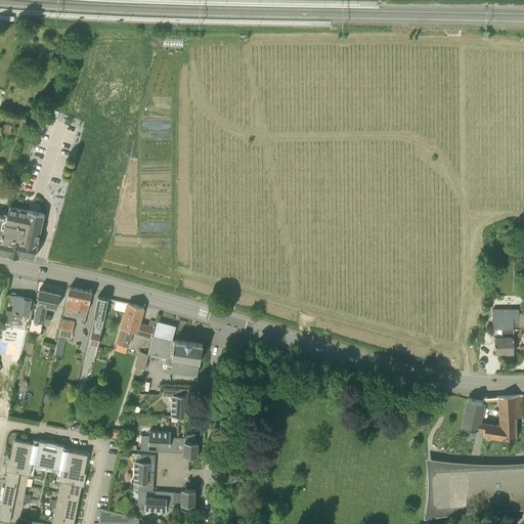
[(1,131),(10,133),(12,126),(3,124),(1,131)]
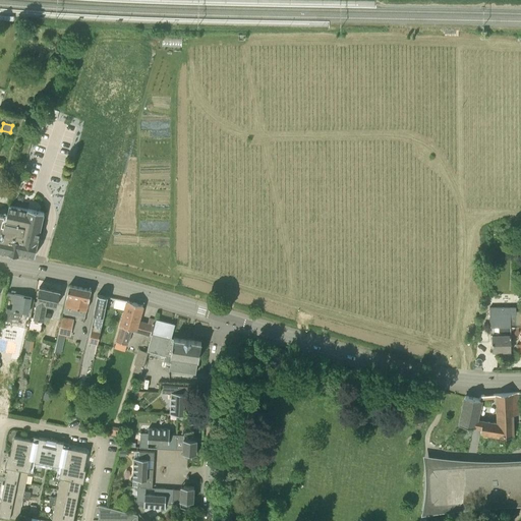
[(7,177),(17,180),(21,169),(11,166),(7,177)]
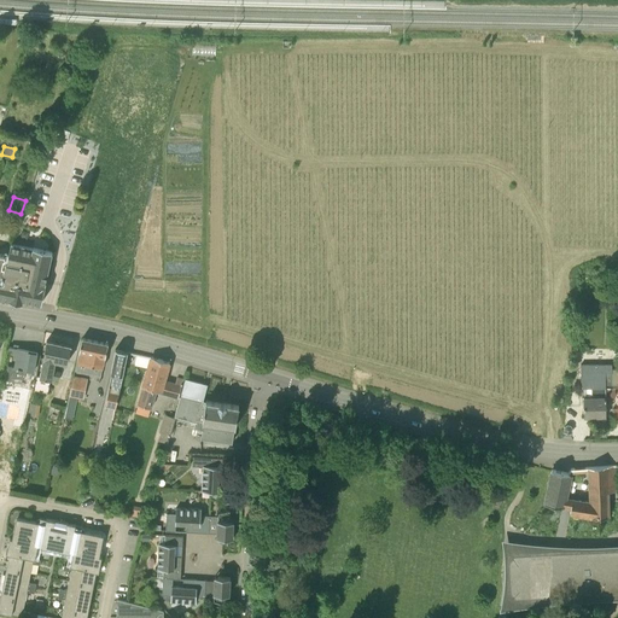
[(45,284),(47,273),(52,252),(33,248),(33,249),(11,244),(7,261),(5,261),(6,256),(0,254),(0,297),(22,302),(23,298),(41,303),(46,284),(45,284)]
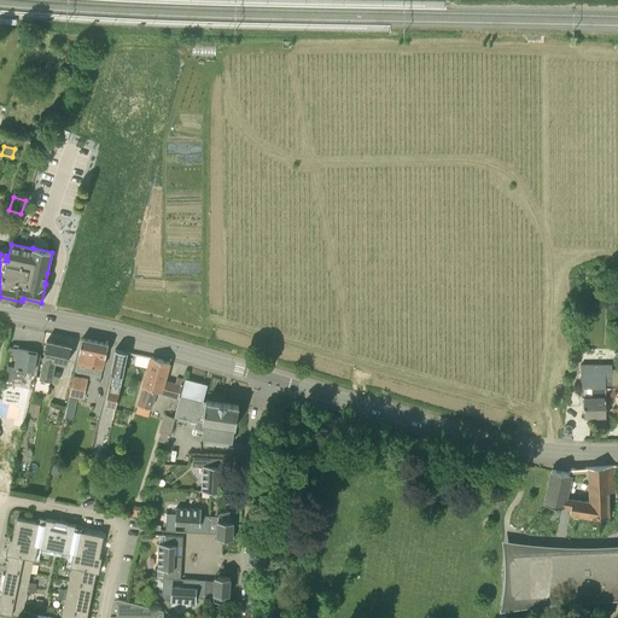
[(109,343),(82,338),(79,363),(105,369),(109,343)]
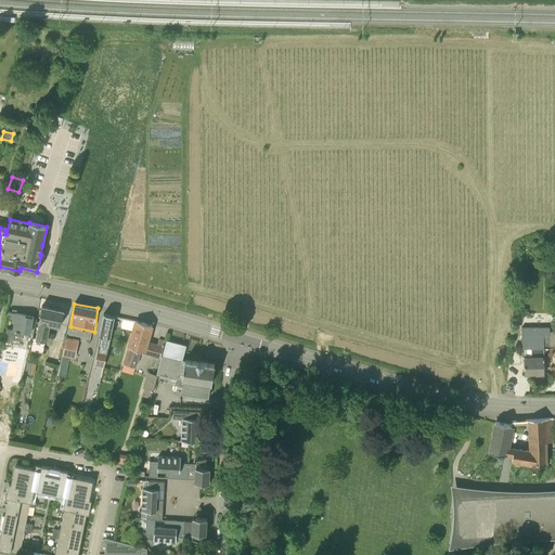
[(64,310),(42,306),(35,337),(52,340),(53,334),(46,332),(48,322),(61,325),(64,310)]
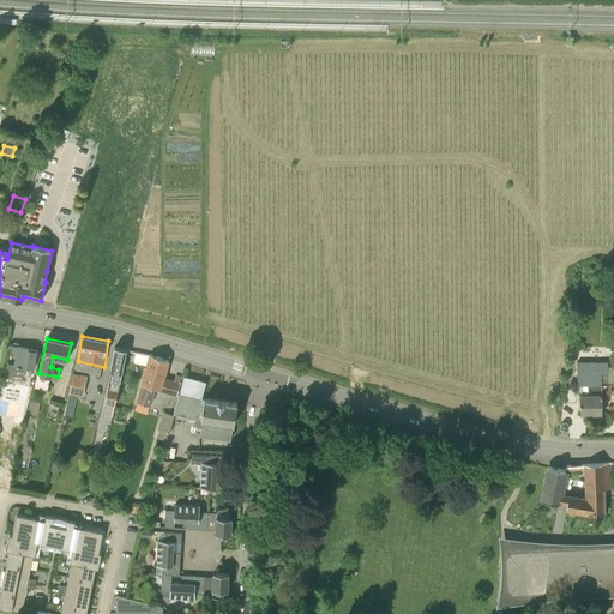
[(7,362),(5,377),(22,380),(29,368),(34,368),(37,350),(36,350),(36,351),(28,350),(28,349),(18,347),(17,348),(18,348),(14,365),(7,362)]
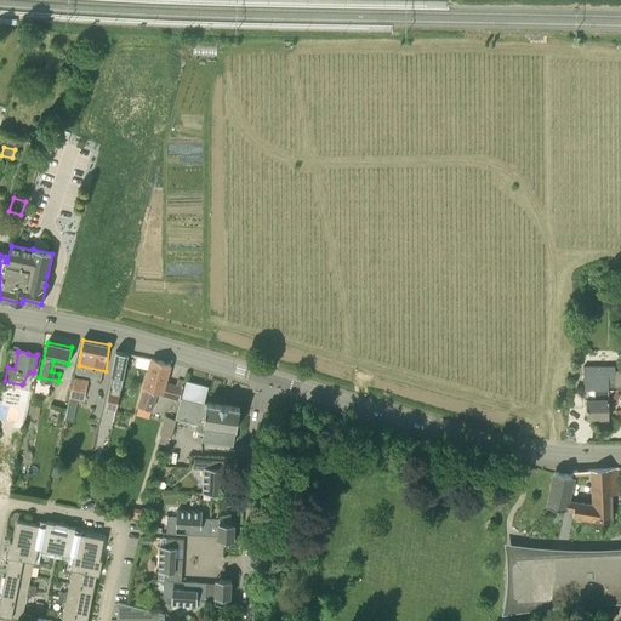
[(129,353),(117,351),(112,374),(114,374),(112,386),(121,387),(129,353)]
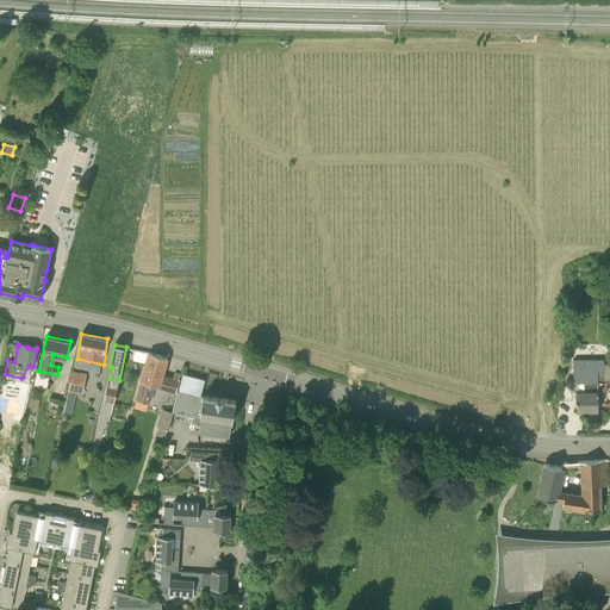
[(150,352),(137,398),(150,402),(155,386),(160,387),(168,358),(150,352)]
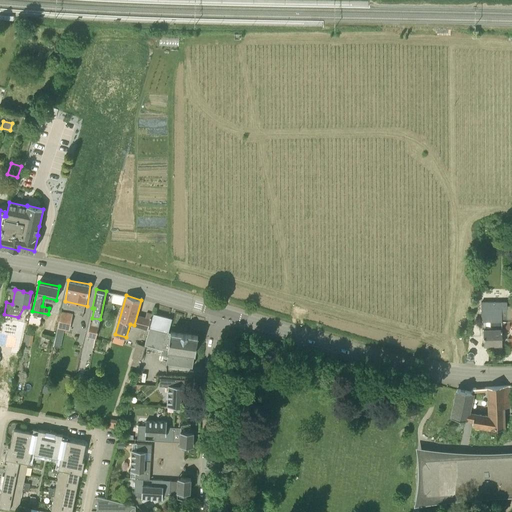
[(481,302),(481,321),(490,321),(490,330),(483,330),(484,345),(502,345),(502,318),(511,318),(511,305),(507,305),(507,302),(481,302)]
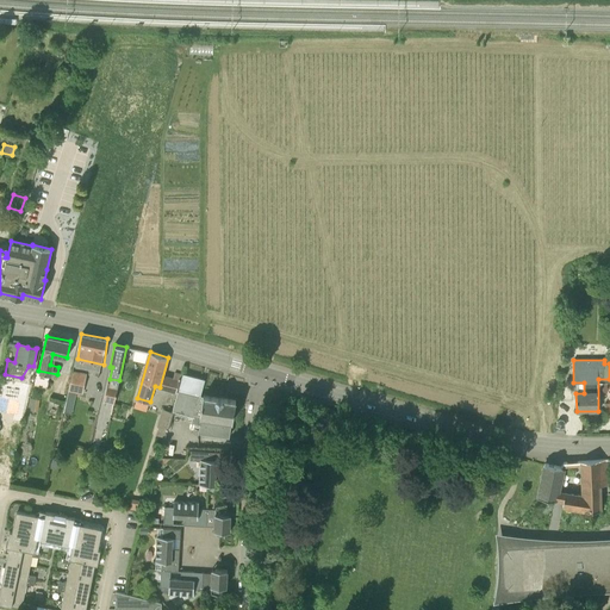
[(78,374),(72,373),(70,381),(85,383),(86,375),(78,374)]
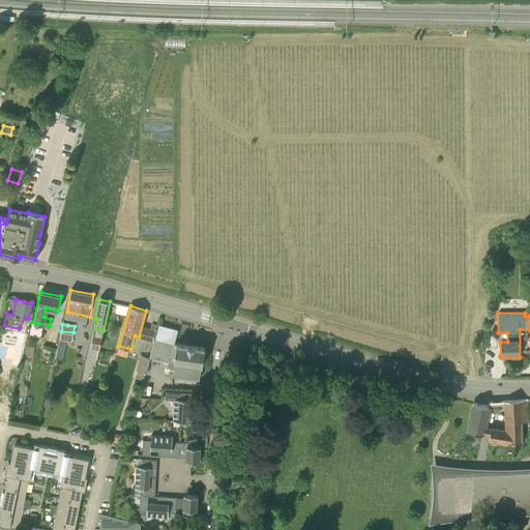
[(156,330),(154,341),(150,356),(167,360),(167,365),(174,367),(173,375),(199,379),(202,364),(205,348),(175,343),(177,330),(158,325),(156,330)]
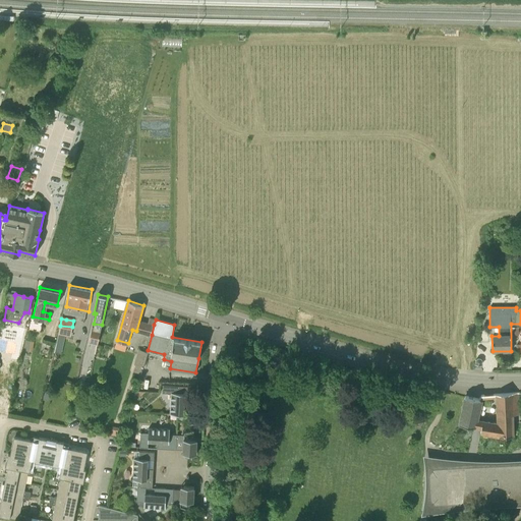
[(92,327),(89,343),(97,345),(101,329),(92,327)]
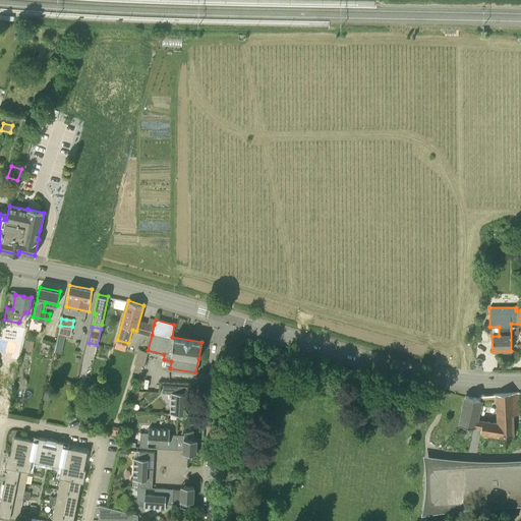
[(134,364),(143,367),(148,352),(138,349),(134,364)]
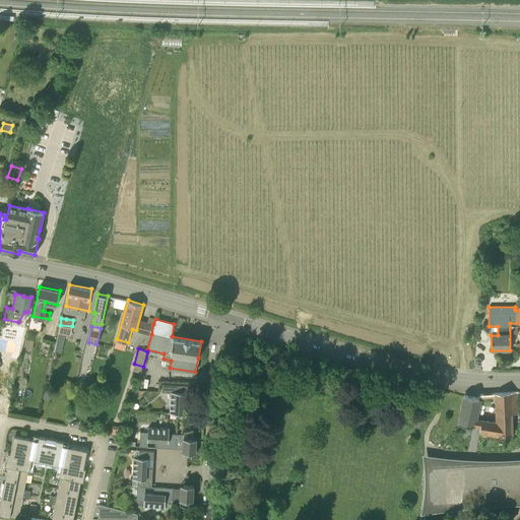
[(171,392),(170,413),(191,413),(192,385),(163,384),(161,391),(171,392)]
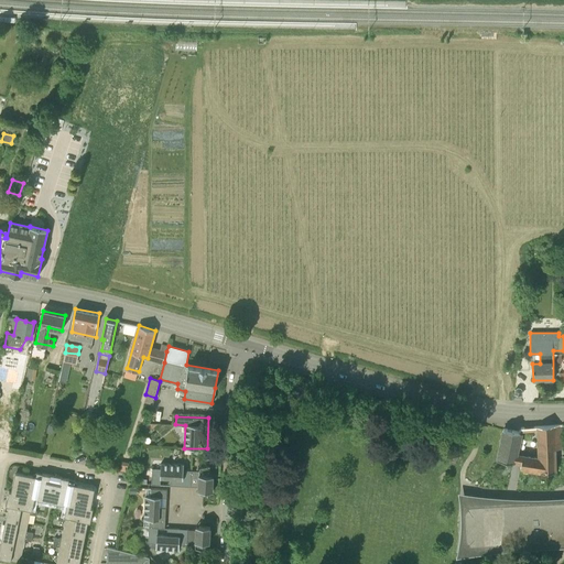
[(555,472),(555,458),(555,448),(562,448),(561,424),(537,426),(538,457),(518,454),(522,433),(518,432),(503,429),(502,429),(501,430),(497,458),(497,459),(521,464),(520,468),(539,472),(555,472)]
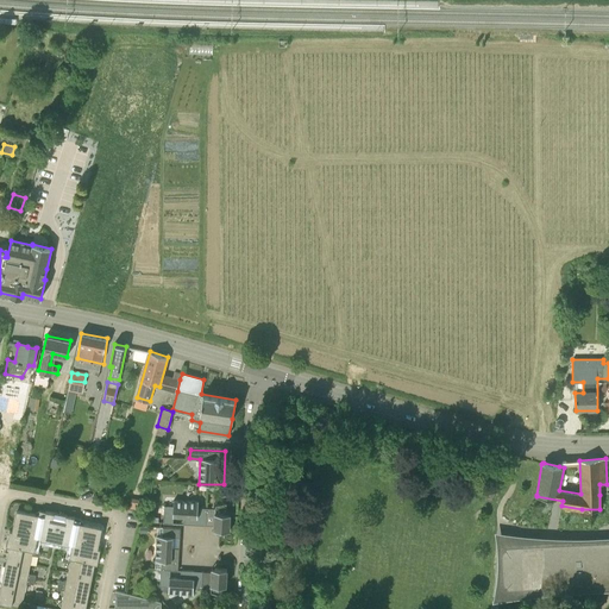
[(375,470),(351,475),(353,487),(377,482),(375,470)]
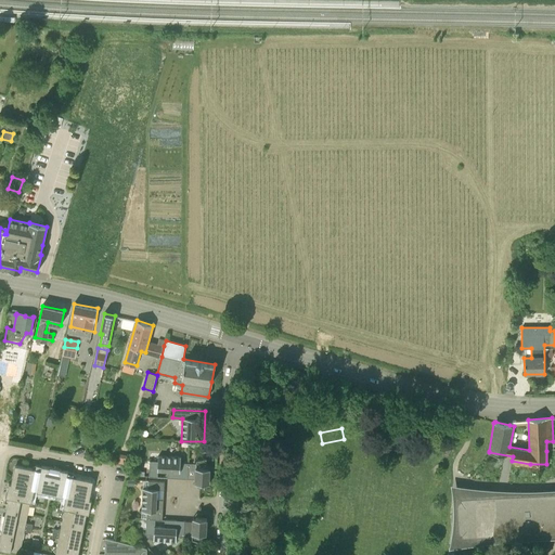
[(150,460),(149,476),(157,477),(157,469),(167,470),(167,477),(186,478),(188,463),(180,463),(181,456),(157,454),(157,460),(150,460)]
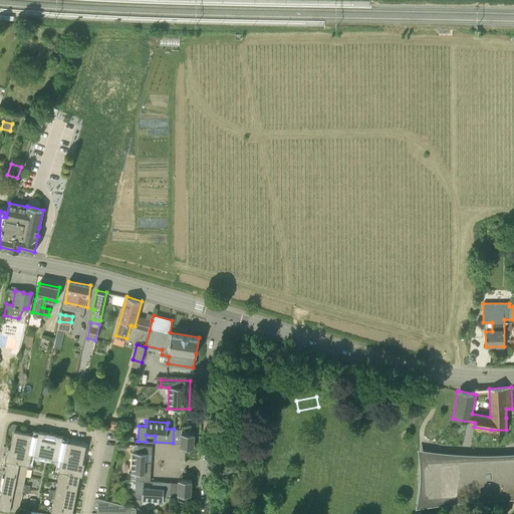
[(193,433),(191,425),(182,427),(182,429),(174,429),(173,443),(183,444),(183,447),(194,448),(194,434),(193,433)]
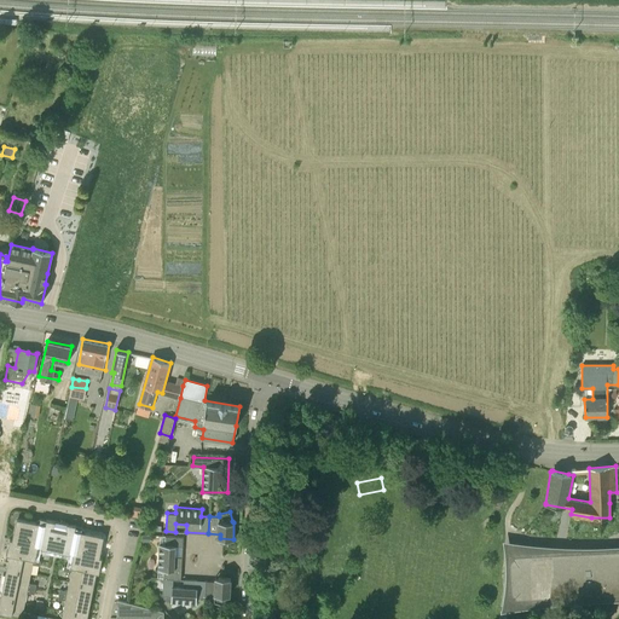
[(53,618),(86,618),(97,566),(100,567),(102,557),(99,557),(103,538),(102,536),(81,531),(80,534),(74,533),(76,526),(46,520),(45,527),(39,526),(40,522),(18,519),(16,521),(12,539),(10,539),(7,548),(11,549),(0,600),(0,612),(30,618),(30,614),(24,613),(29,594),(35,595),(36,586),(30,585),(35,566),(41,567),(42,560),(36,559),(39,548),(74,555),(71,567),(65,566),(64,572),(70,573),(67,593),(59,591),(58,599),(65,600),(61,618),(53,618),(55,618),(53,618)]
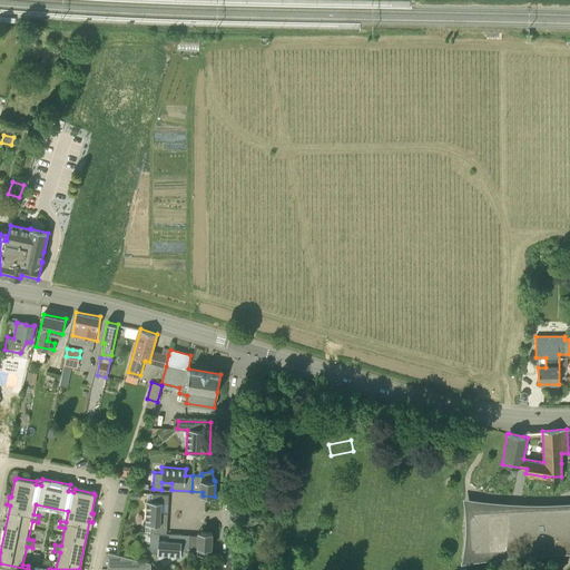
[(144,523),(151,524),(150,532),(167,533),(168,512),(160,512),(160,502),(168,503),(169,494),(153,493),(153,501),(146,501),(144,523)]
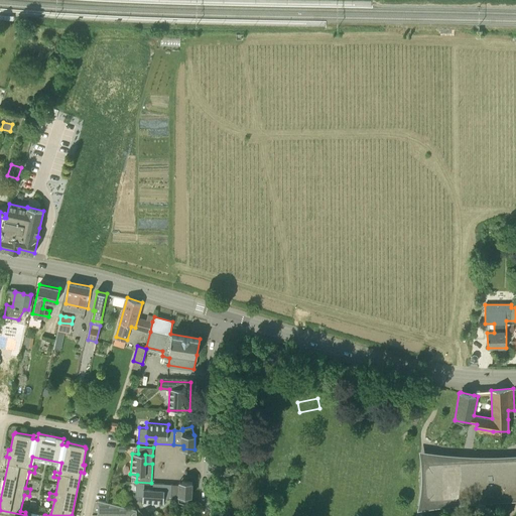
[(515,459),(432,464),(430,464),(429,465),(427,466),(426,467),(425,469),(424,470),(423,472),(424,493),(425,494),(425,495),(426,497),(427,498),(428,499),(429,499),(430,500),(431,500),(433,501),(515,496),(515,459)]
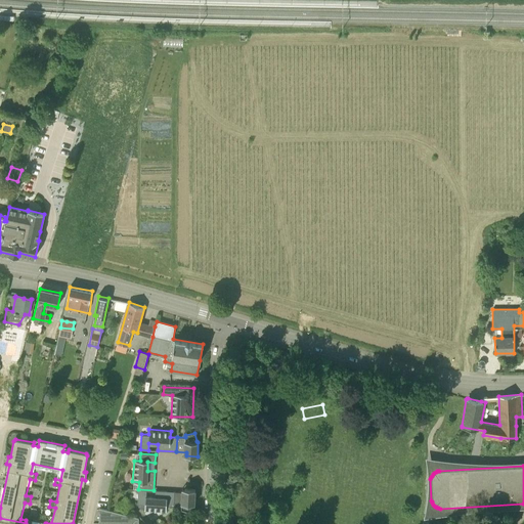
[(174,491),(173,507),(181,507),(181,510),(190,513),(193,504),(194,504),(195,489),(185,488),(184,492),(174,491)]
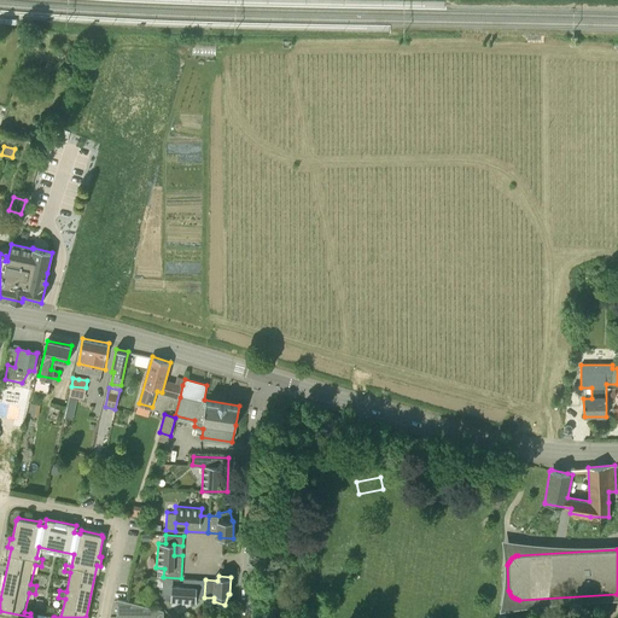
[(197,596),(204,598),(205,579),(181,578),(163,577),(162,595),(172,595),(170,601),(196,602),(197,596)]
